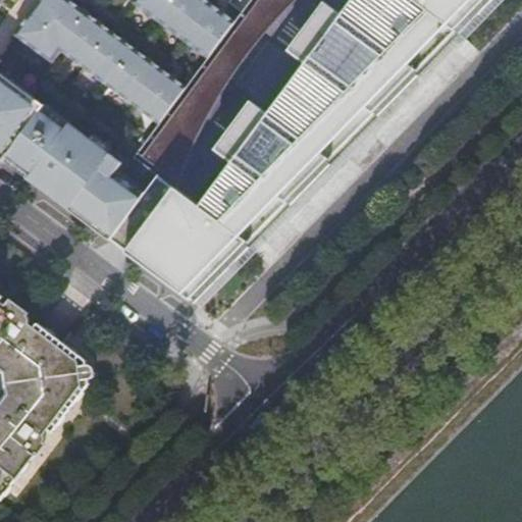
[(160,123),(188,87),(70,0),(41,0),(15,35),(52,62),(61,50),(160,123)]
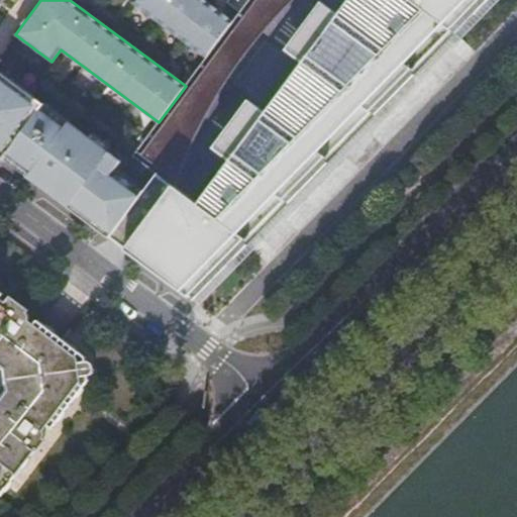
[(207,57),(234,21),(205,0),(133,0),(132,2),(207,57)]
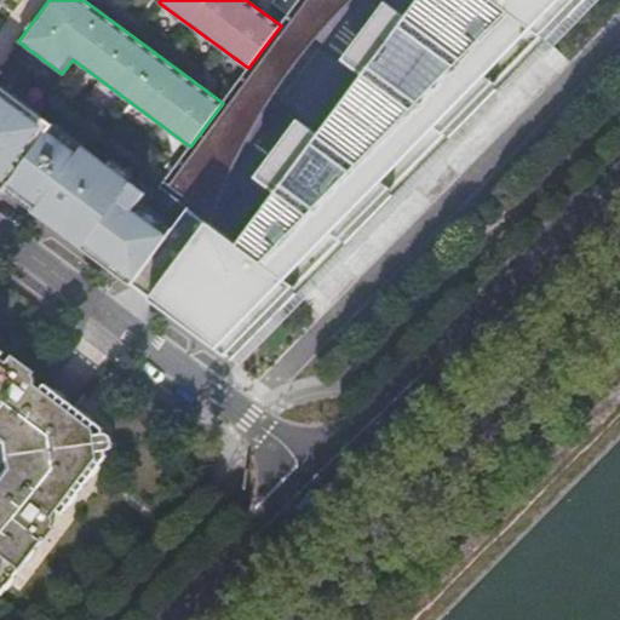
[(515,75),(541,49),(538,45),(511,73),(515,75)]
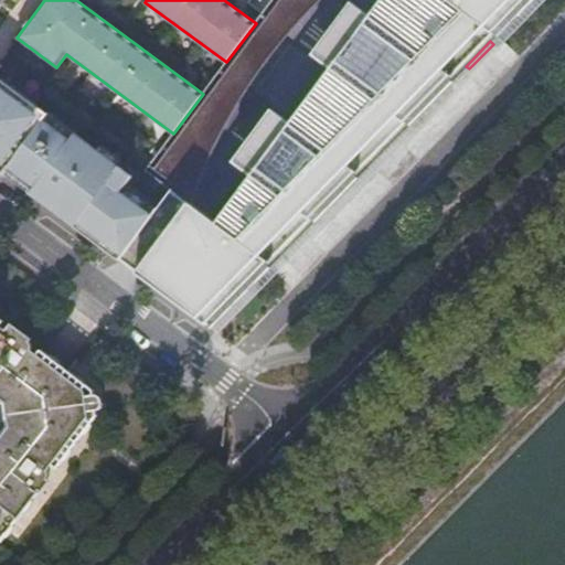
[(0,170),(119,259),(158,208),(127,185),(134,177),(0,77),(0,170)]
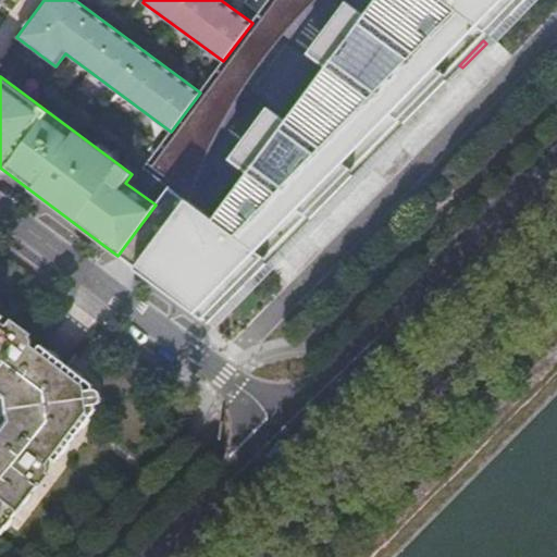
[(371,161),(396,136),(392,132),(367,158),(371,161)]
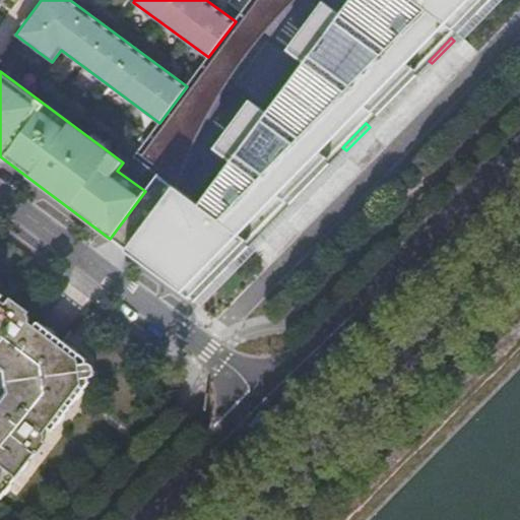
[(263,234),(283,213),(280,210),(260,231),(263,234)]
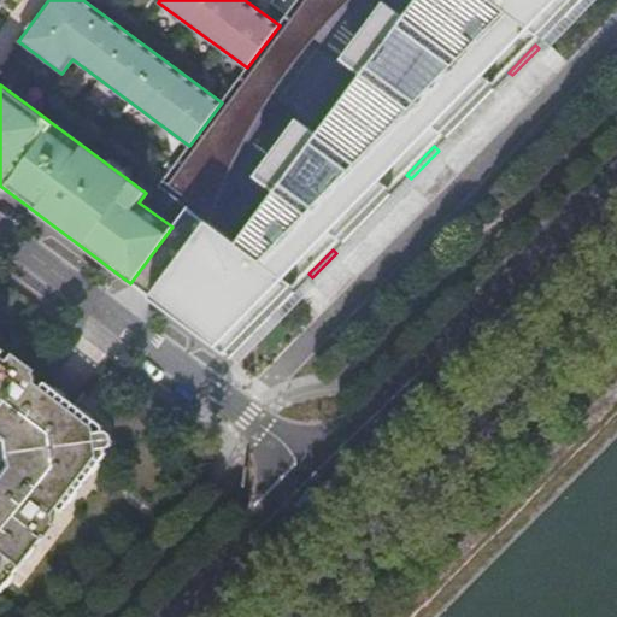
[(0,591),(51,526),(54,515),(51,511),(54,506),(62,511),(107,454),(104,427),(0,347),(0,429),(12,439),(16,468),(1,487),(0,486),(0,591)]
